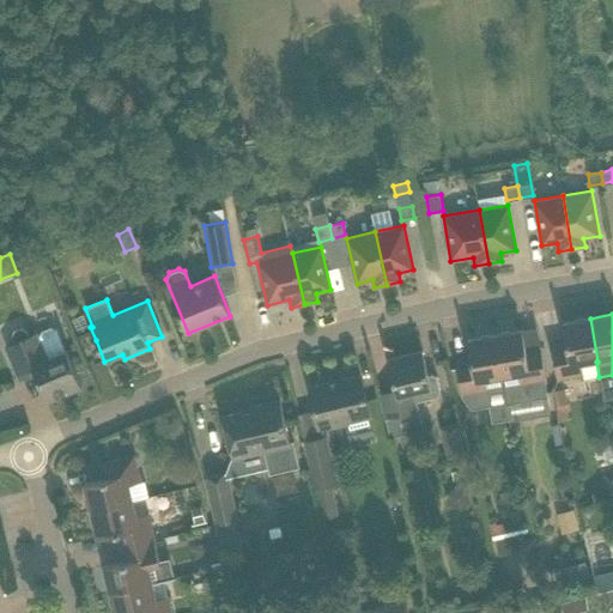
[(598,362),(590,319),(563,323),(566,343),(551,345),(557,380),(583,376),(583,380),(599,377),(596,362),(598,362)]
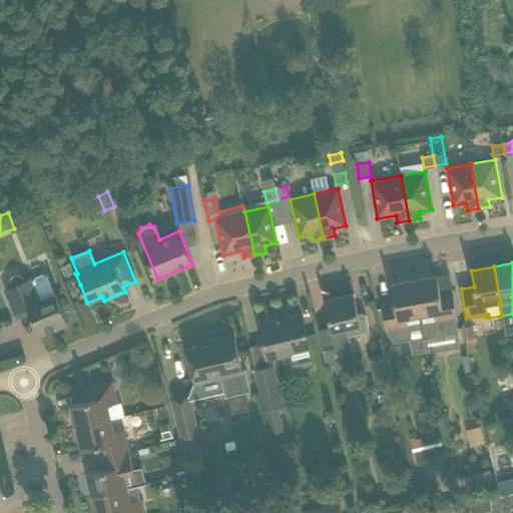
[(4,289),(9,301),(17,319),(30,314),(39,336),(68,324),(55,293),(53,293),(47,276),(42,274),(34,277),(32,281),(31,278),(24,281),(22,276),(16,274),(11,276),(9,281),(11,286),(4,289)]
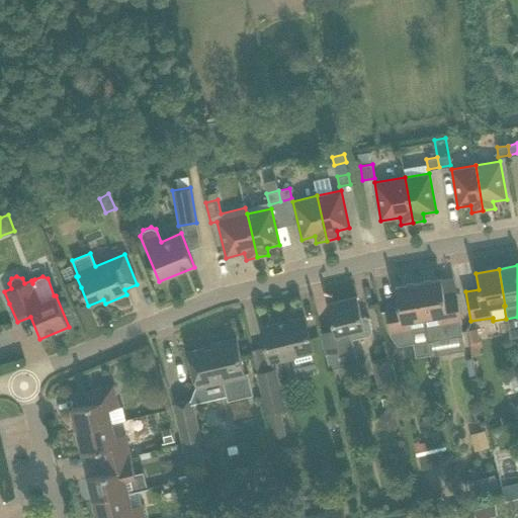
[(461,323),(456,293),(444,295),(441,279),(418,283),(428,341),(462,335),(460,323),(461,323)]
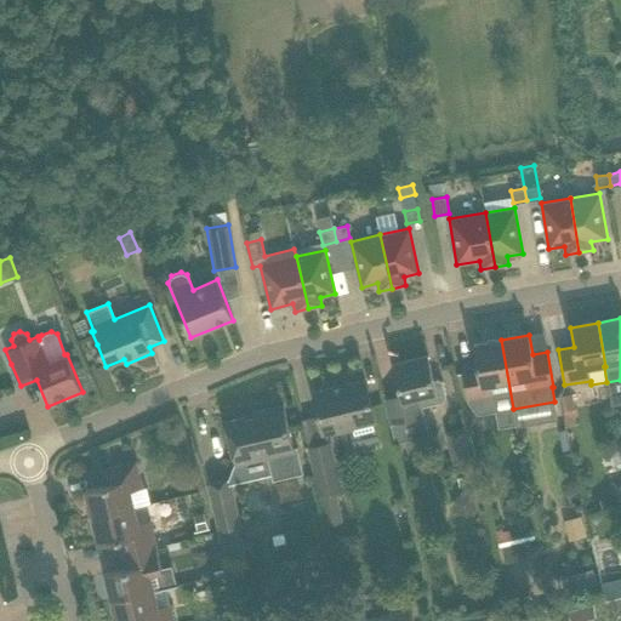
[(496,411),(513,409),(501,340),(473,345),(477,364),(461,366),(467,402),(477,414),(496,410),(496,411)]
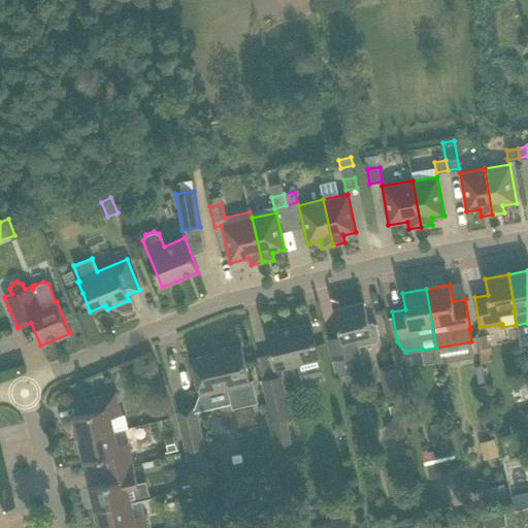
[(327,339),(332,359),(332,360),(361,354),(359,345),(376,341),(378,337),(376,324),(371,322),(368,323),(363,302),(334,309),(340,336),(327,339)]
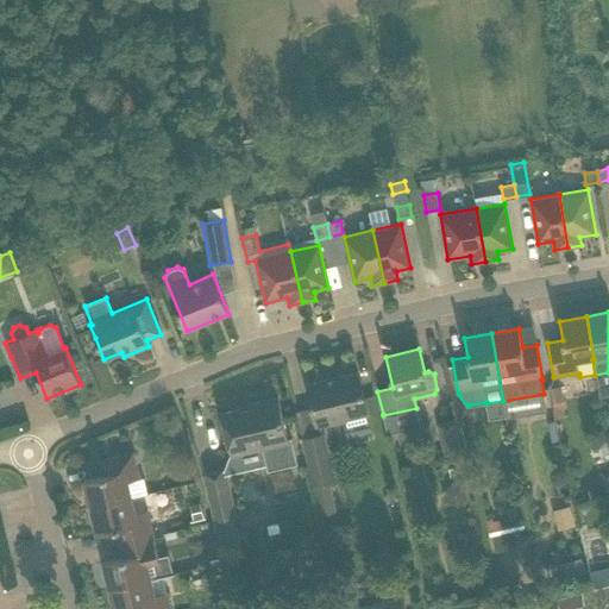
[(316,426),(320,425),(341,420),(346,439),(372,433),(358,372),(307,384),(316,426)]
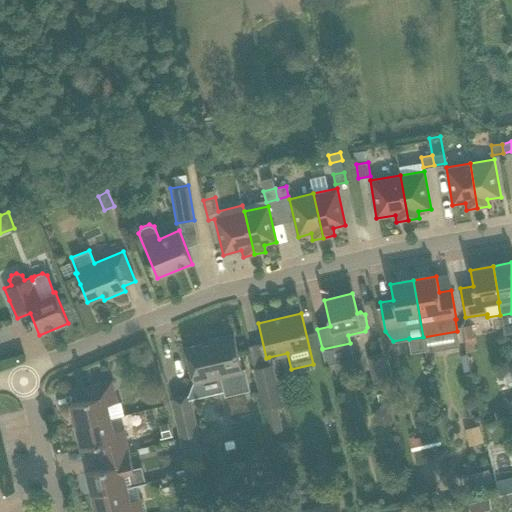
[(467,348),(477,346),(472,323),(462,325),(467,348)]
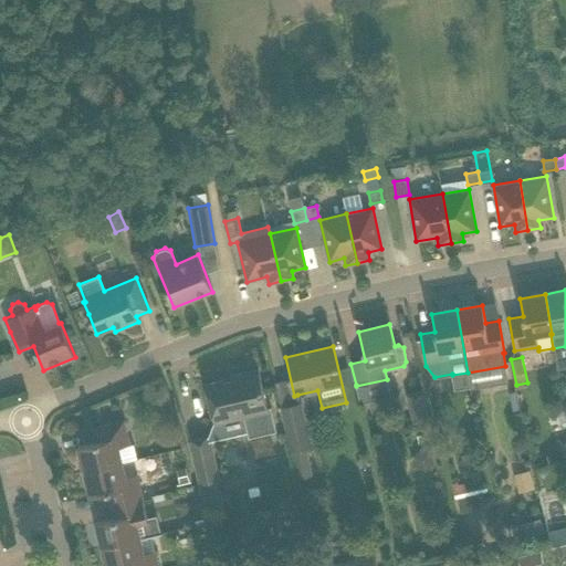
[(206,384),(210,406),(215,426),(243,419),(244,423),(251,430),(257,432),(275,428),(271,408),(268,408),(259,369),(221,378),(222,380),(206,384)]
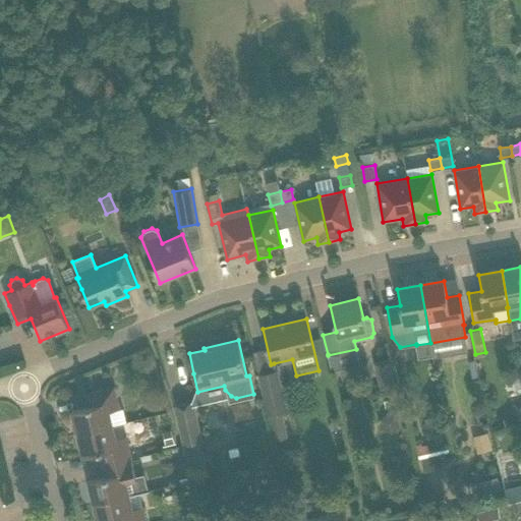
[(373,362),(380,390),(396,386),(390,358),(373,362)]
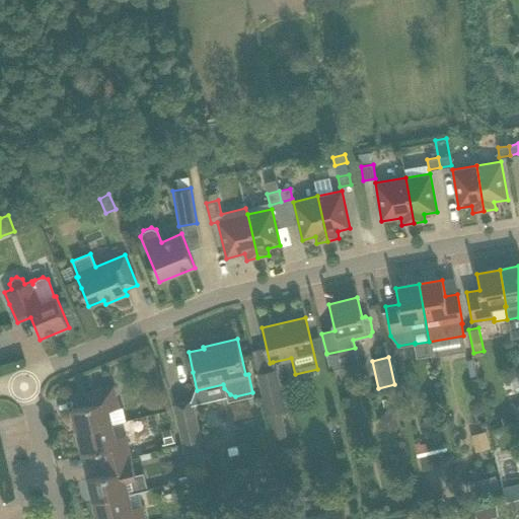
[(277,370),(256,374),(271,435),(287,432),(282,411),(286,410),(277,370)]
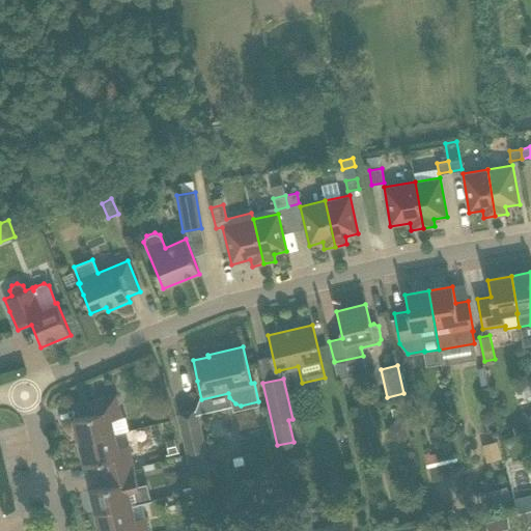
[(530,396),(528,383),(514,385),(518,401),(530,398),(530,396)]
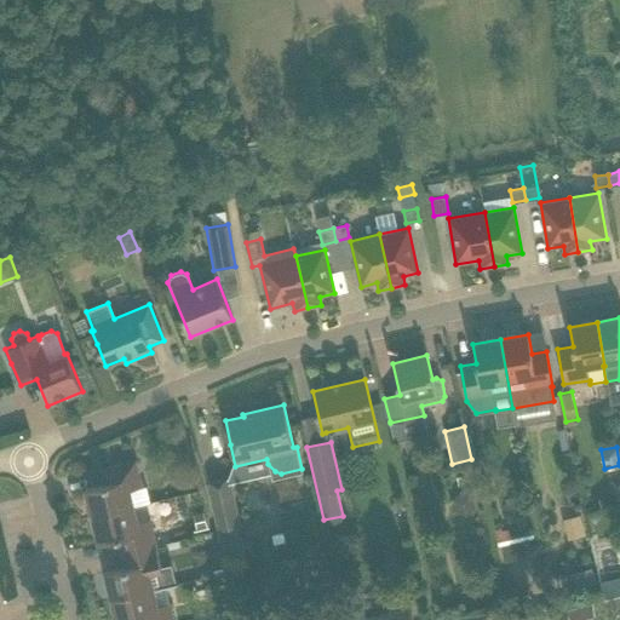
[(85,489),(91,516),(135,506),(131,489),(142,487),(136,461),(101,470),(104,484),(85,489)]
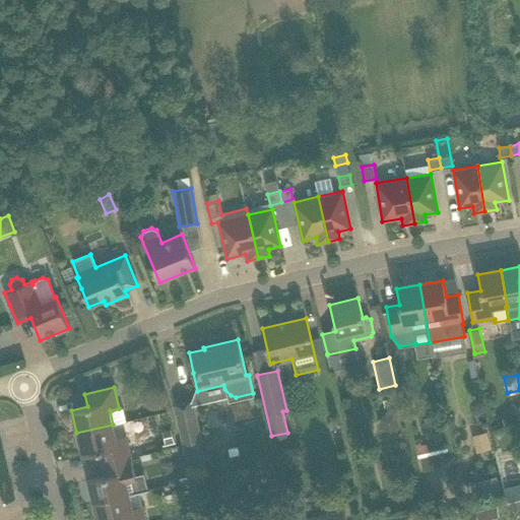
[(173,405),(182,445),(202,440),(193,401),(173,405)]
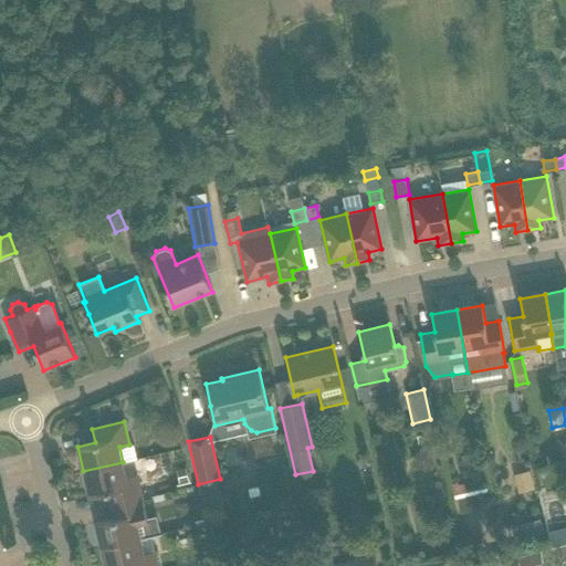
[(107,493),(109,505),(143,498),(137,474),(126,477),(123,462),(83,471),(90,498),(107,493)]
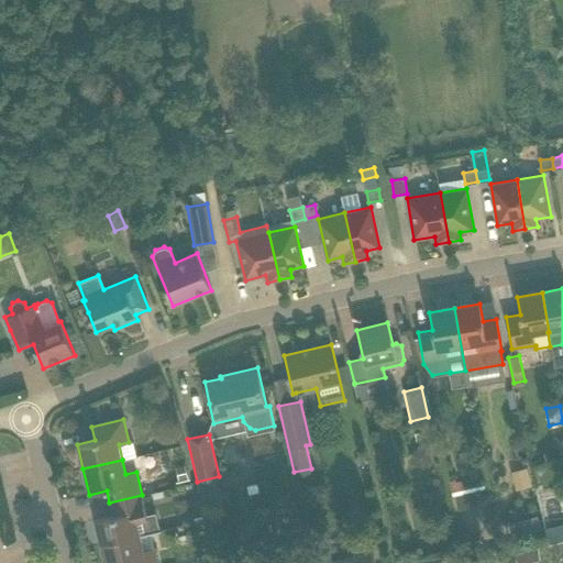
[(176,468),(179,482),(189,479),(186,466),(176,468)]
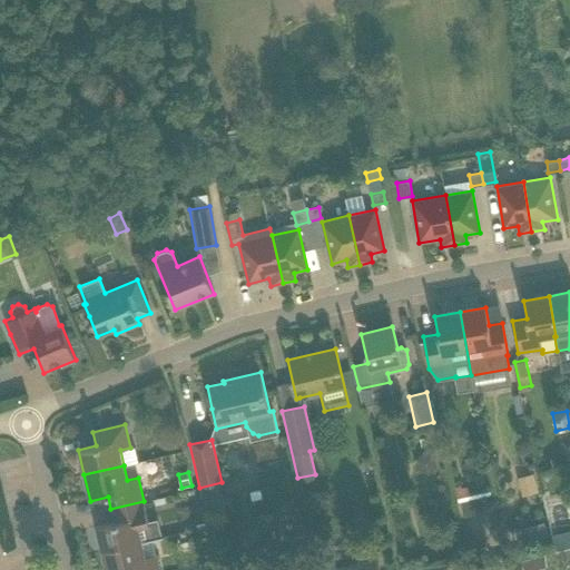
[(518,478),(522,495),(537,492),(532,473),(518,478)]
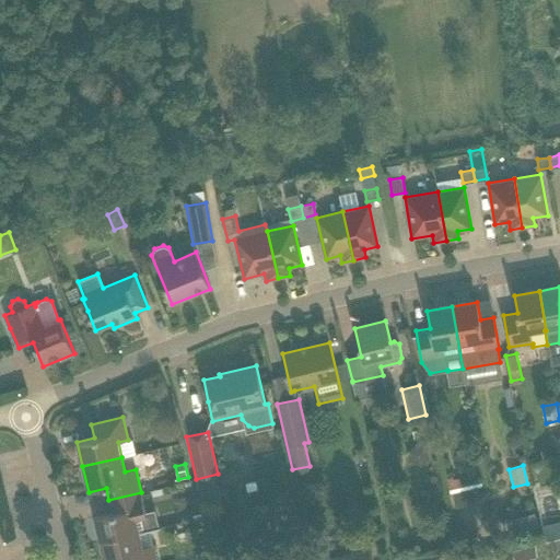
[(444,478),(448,493),(482,485),(481,479),(454,486),(452,477),(444,478)]
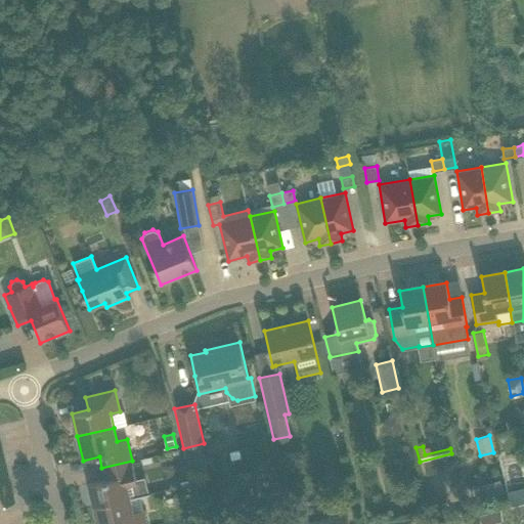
[(420,464),(422,474),(442,470),(440,460),(420,464)]
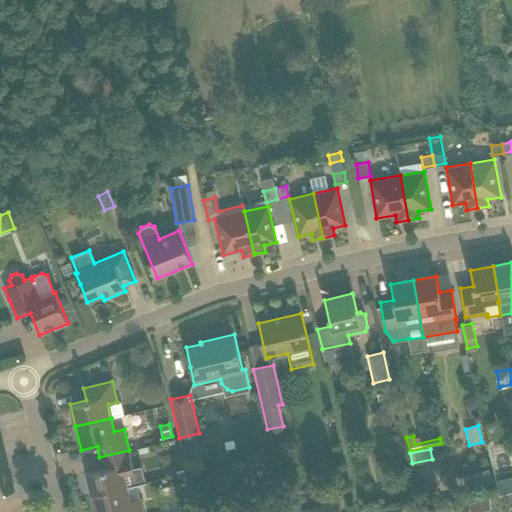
[(92,495),(127,487),(144,483),(140,467),(133,469),(129,450),(99,457),(102,469),(87,473),(92,495)]
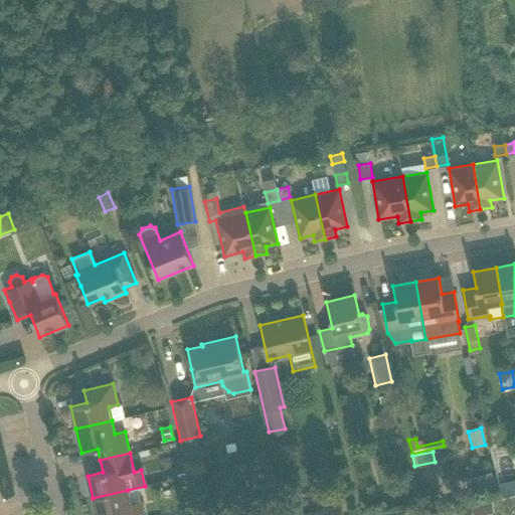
[(215,487),(219,506),(236,502),(232,483),(215,487)]
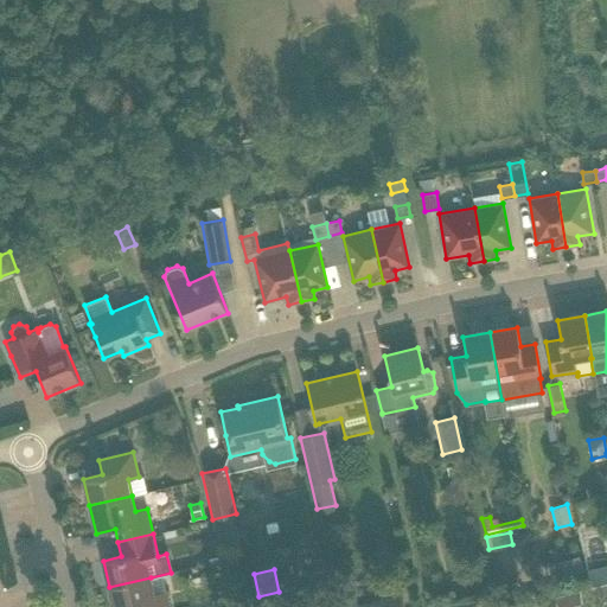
[(151,577),(109,587),(113,606),(170,606),(166,590),(154,594),(151,577)]
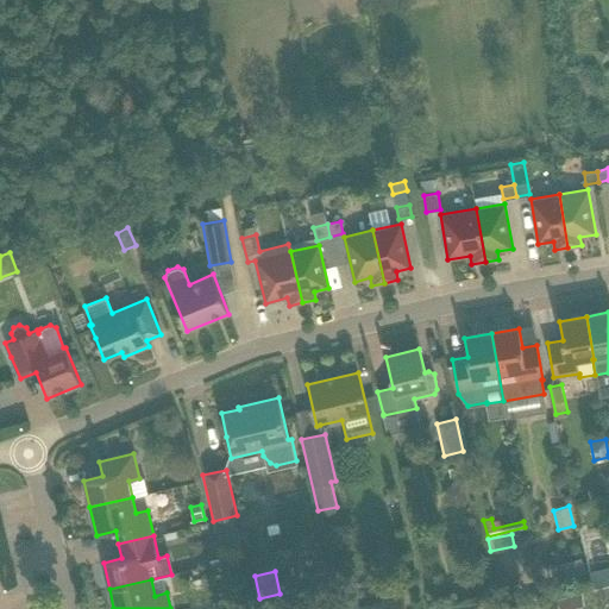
[(582,592),(569,595),(572,608),(583,606),(582,592)]
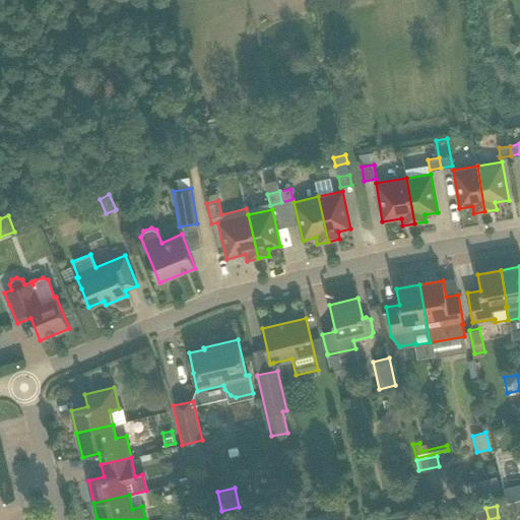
[(345,519),(343,510),(307,519),(345,519)]
